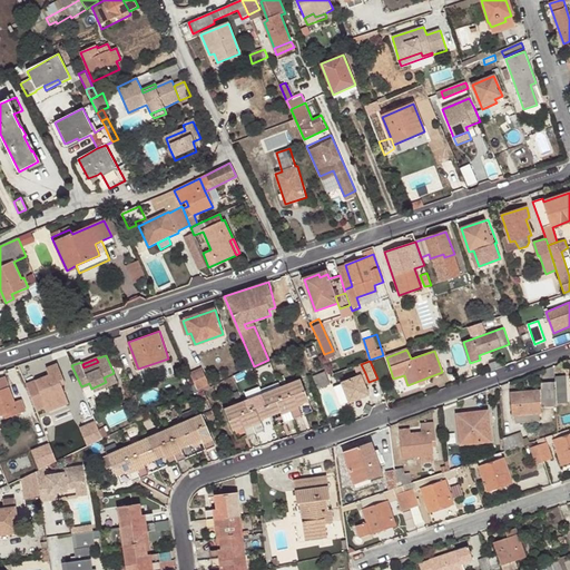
[(59,377),(62,376),(57,363),(46,369),(48,374),(36,380),(43,401),(52,397),(55,401),(66,395),(61,385),(59,377)]
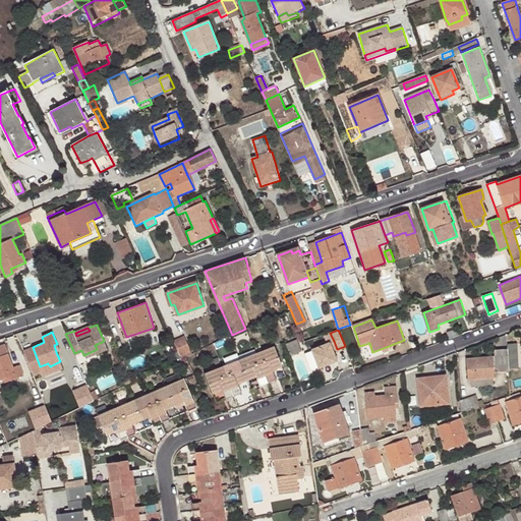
[(184,337),(174,341),(180,356),(191,352),(184,337)]
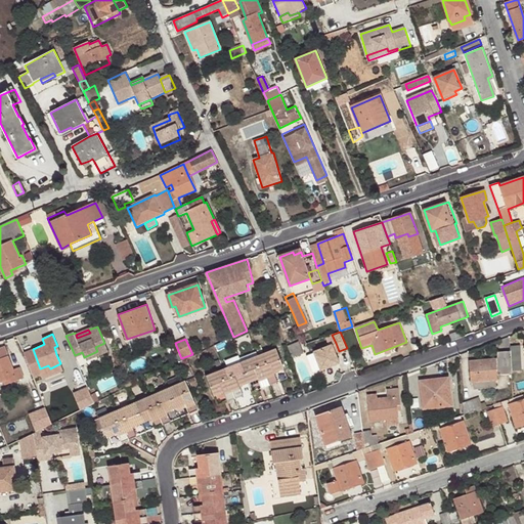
[(299,342),(291,345),(295,356),(303,352),(299,342)]
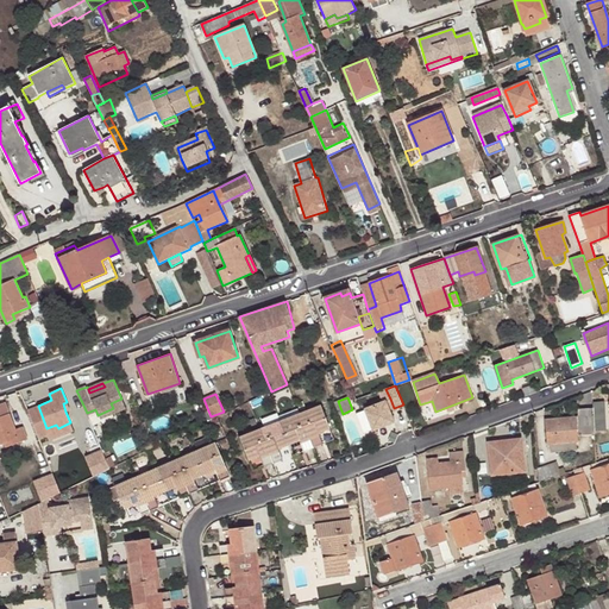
[(374,431),(394,421),(389,410),(385,401),(364,409),(374,431)]
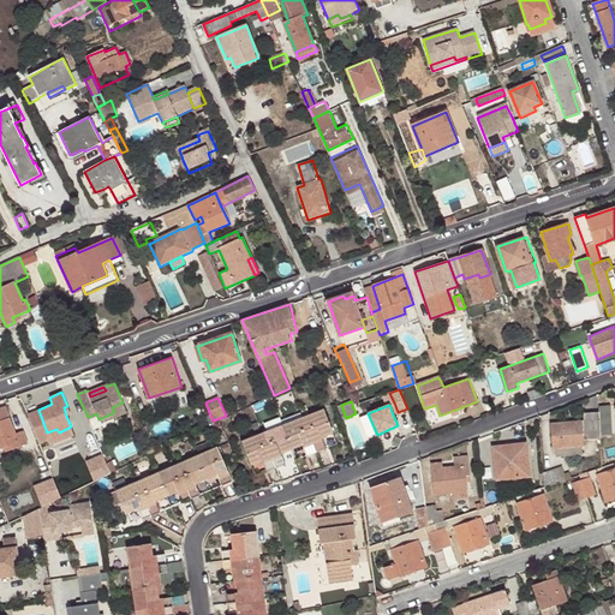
[(610,405),(597,405),(598,411),(599,434),(613,434),(610,405)]
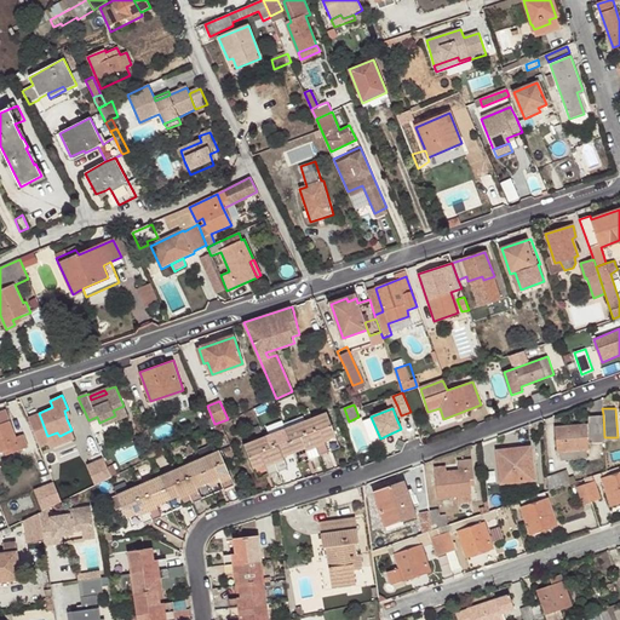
[(0,452),(5,451),(12,448),(13,453),(28,447),(23,435),(16,437),(6,409),(0,411),(0,452)]
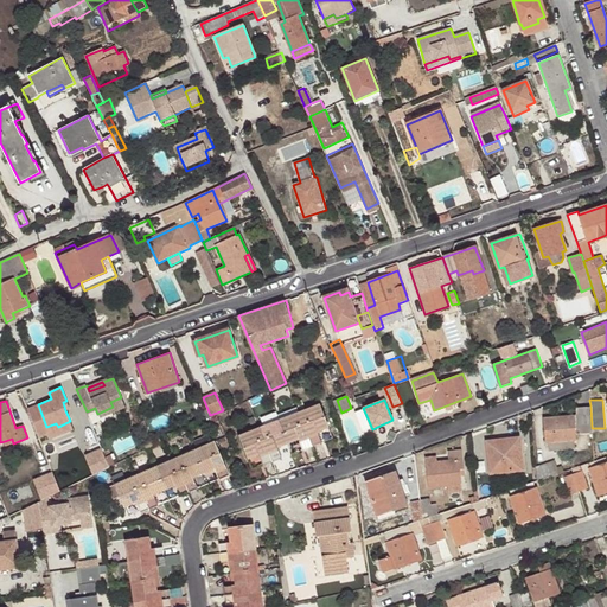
[(319,403),(300,411),(313,445),(321,442),(318,430),(327,427),(319,403)]
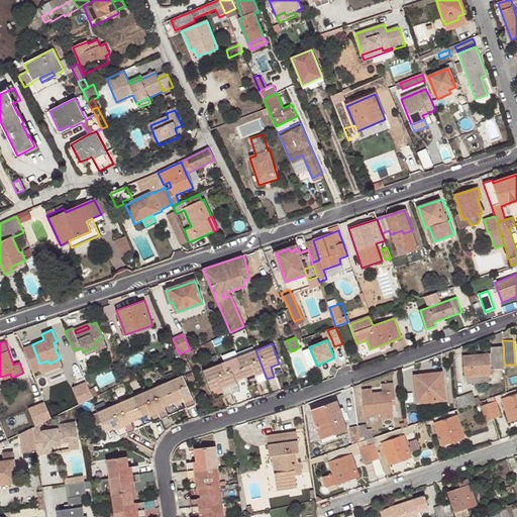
[(504,365),(503,345),(491,346),(492,369),(504,367),(504,365)]
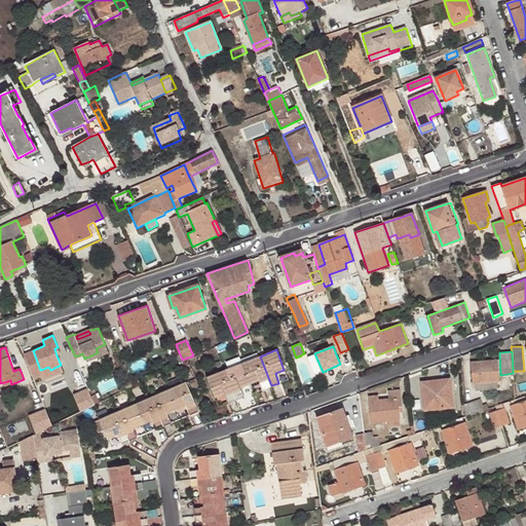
[(271,385),(260,357),(242,363),(251,383),(259,379),(263,388),(271,385)]
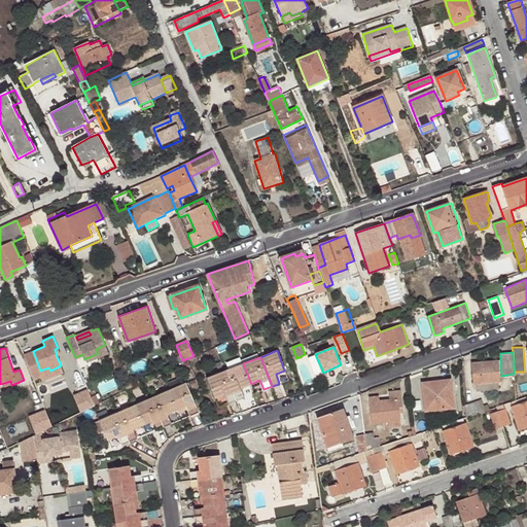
[(473,383),(477,383),(497,381),(498,381),(497,360),(472,362),(473,383)]
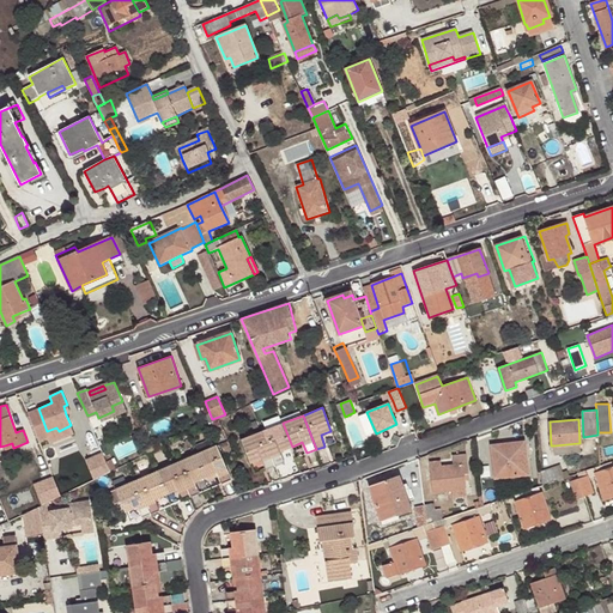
[(292,447),(283,423),(262,431),(275,466),(285,461),(280,451),(292,447)]
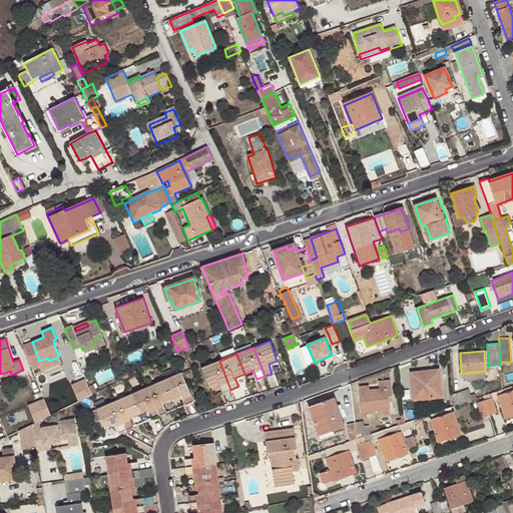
[(230,390),(219,361),(202,368),(209,388),(218,384),(222,393),(230,390)]
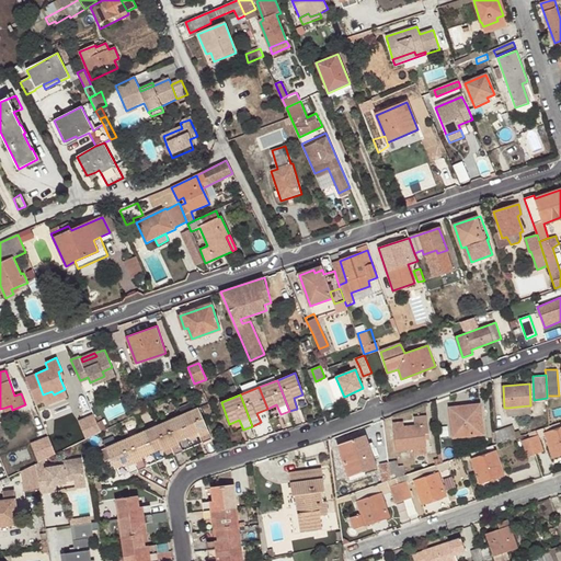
[(181,415),(190,436),(198,433),(203,443),(212,438),(199,409),(195,409),(192,402),(178,409),(181,415)]
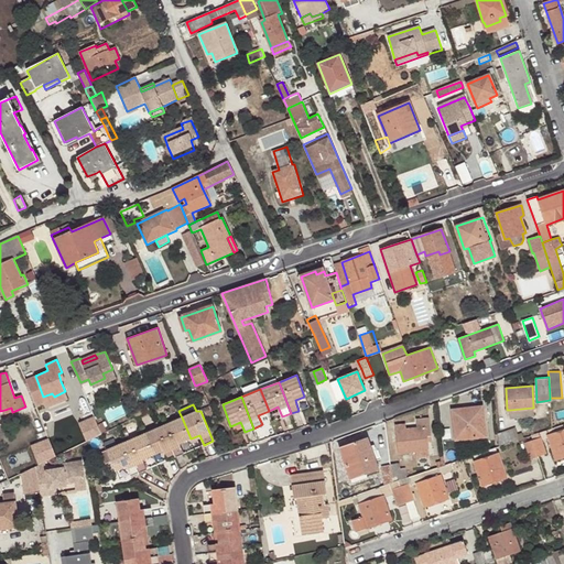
[(481,405),(452,408),(455,440),(486,435),(481,405)]
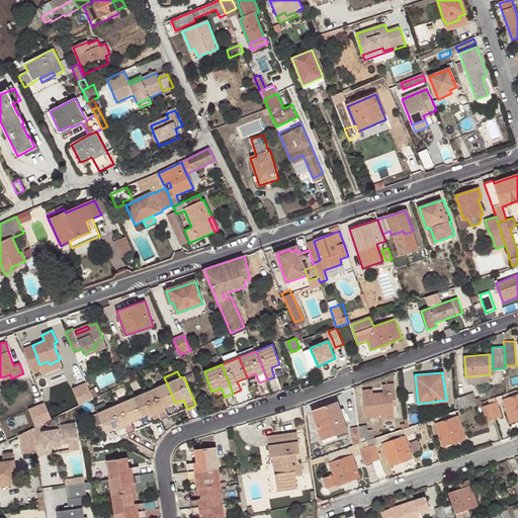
[(489,374),(468,376),(468,383),(489,381),(489,374)]
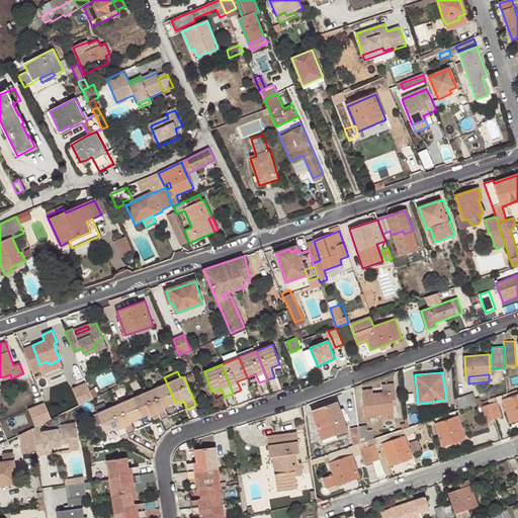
[(87,380),(73,386),(79,404),(94,398),(87,380)]
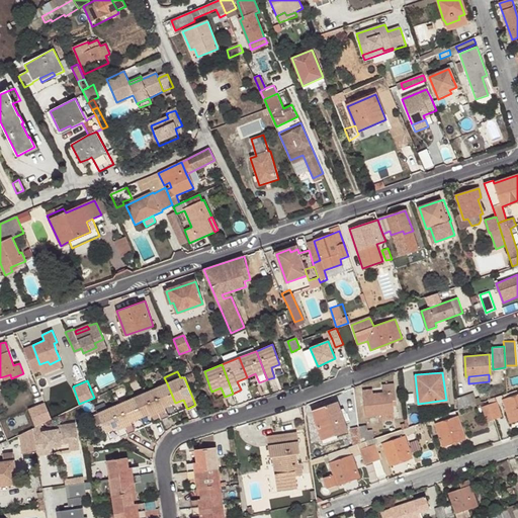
[(165,407),(175,403),(167,383),(150,392),(161,419),(169,416),(165,407)]
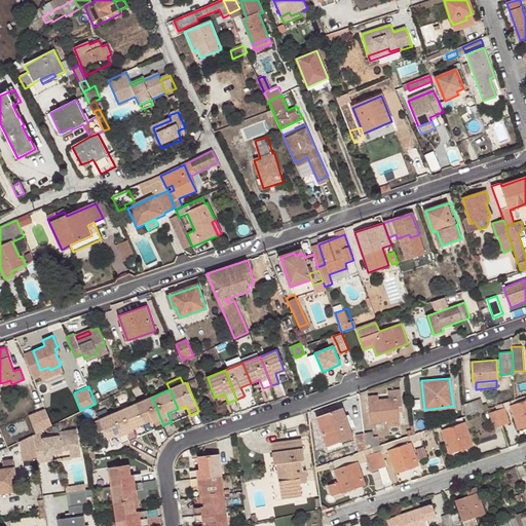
[(399,407),(402,407),(400,389),(388,390),(388,398),(378,399),(378,396),(368,397),(366,401),(368,413),(370,413),(371,422),(387,421),(387,425),(400,424),(399,412),(399,407)]
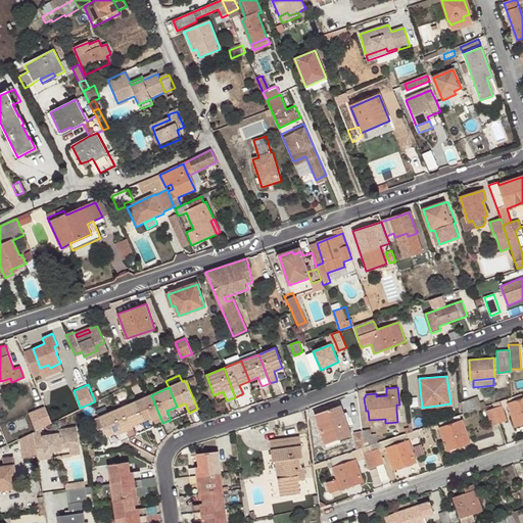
[(522,422),(522,393),(513,397),(492,403),(494,408),(498,421),(507,419),(502,408),(509,406),(516,425),(522,422)]
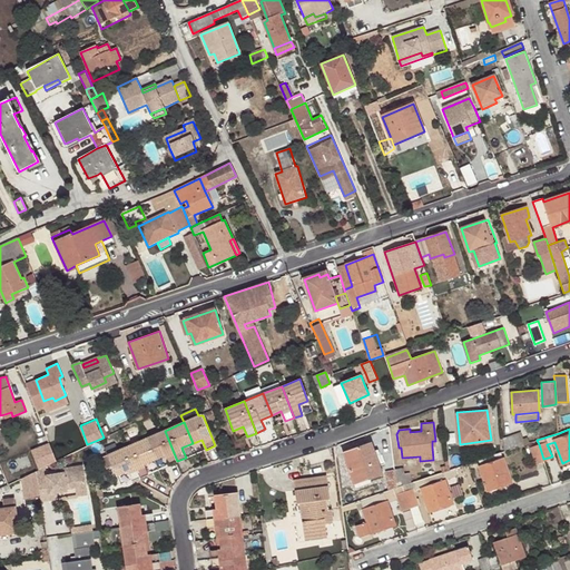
[(165,431),(146,439),(155,459),(164,455),(169,465),(177,461),(165,431)]
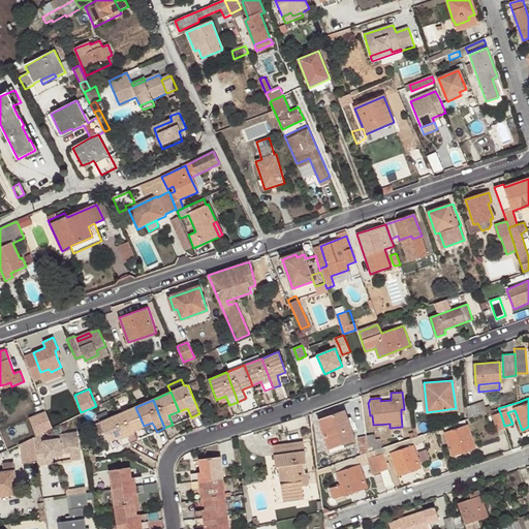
[(481,400),(467,406),(468,418),(487,412),(481,400)]
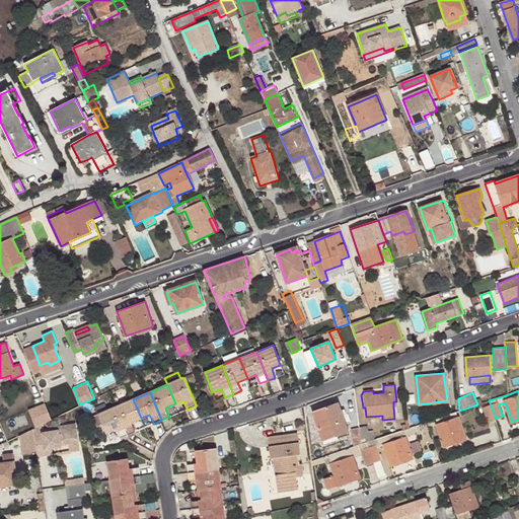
[(133,399),(116,406),(128,435),(135,432),(131,422),(141,418),(133,399)]
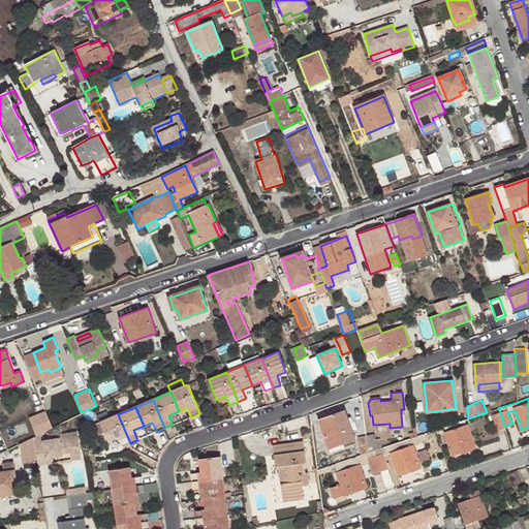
[(49,409),(29,416),(35,434),(55,428),(49,409)]
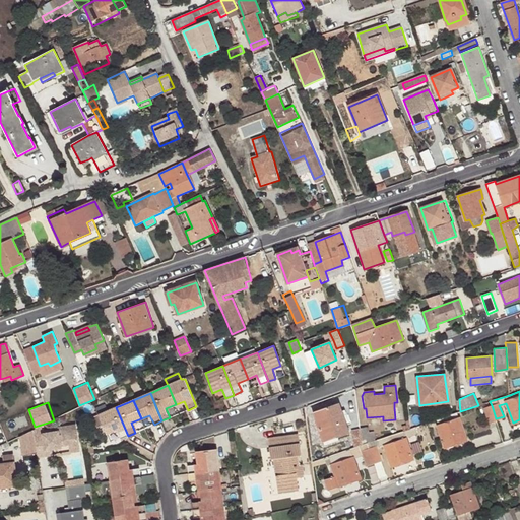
[(128,436),(116,407),(109,410),(106,404),(95,408),(107,434),(116,431),(120,439),(128,436)]
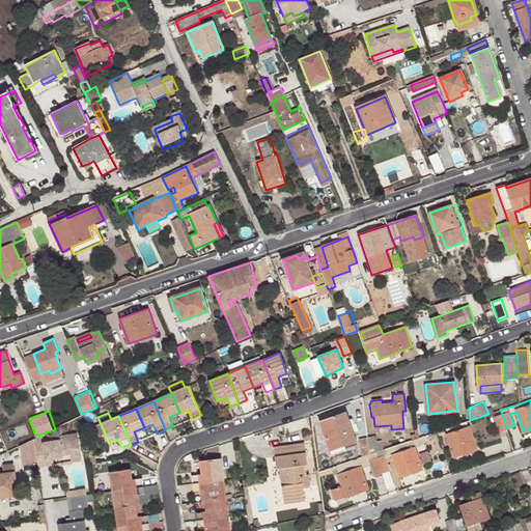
[(345,413),(323,420),(329,438),(326,439),(328,445),(342,440),(344,446),(356,441),(345,413)]
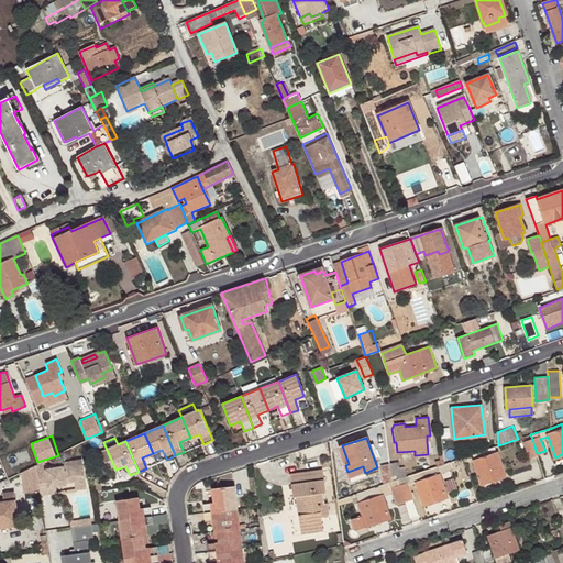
[(529,456),(537,453),(532,439),(523,442),(529,456)]
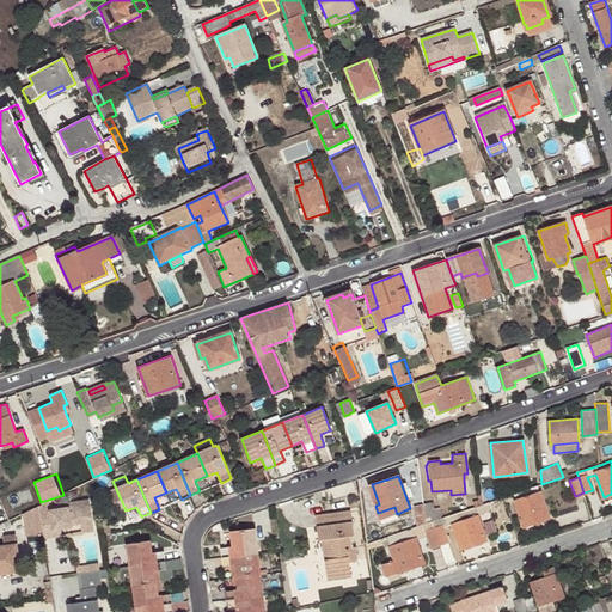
[(379,505),(372,484),(368,485),(375,506),(379,505)]
